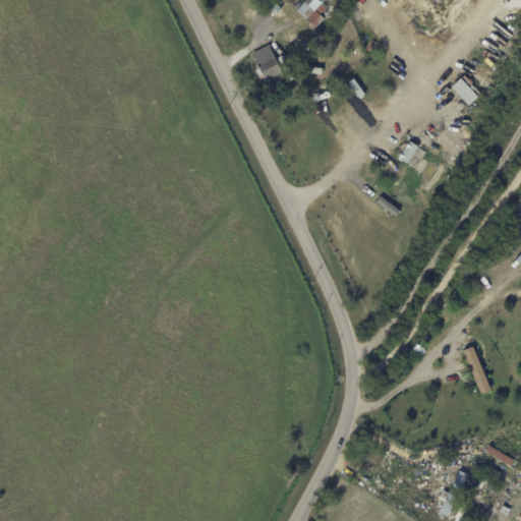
[(322,0),(329,7),(321,16),(325,19),(316,30),(312,25),(312,24),(298,11),(307,0),(322,0)]
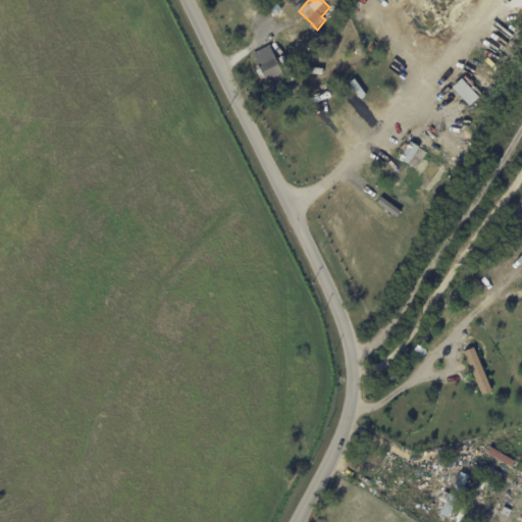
[(259,75),(257,71),(261,70),(253,55),(270,47),(284,74),(267,83),(265,79),(261,81),(259,75)]
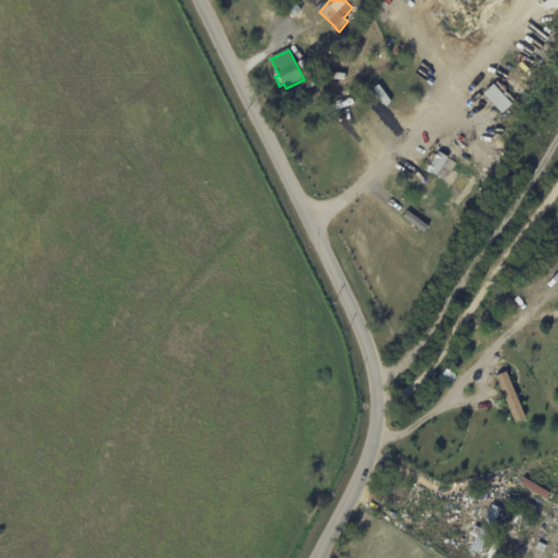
[(482,94),(500,113),(511,104),(493,84),(482,94)]
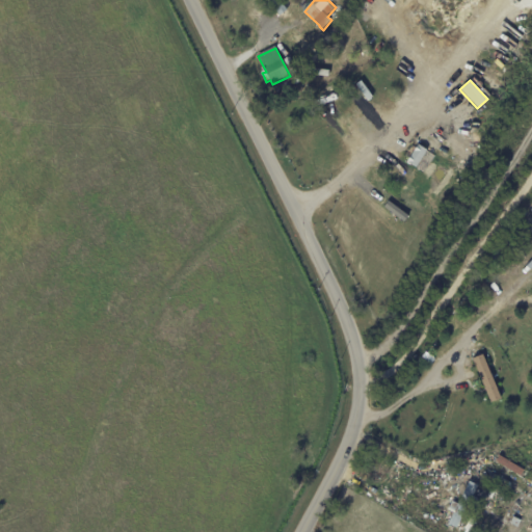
[(375,205),(381,197),(410,221),(414,218),(418,221),(415,224),(414,223),(408,231),(375,205)]
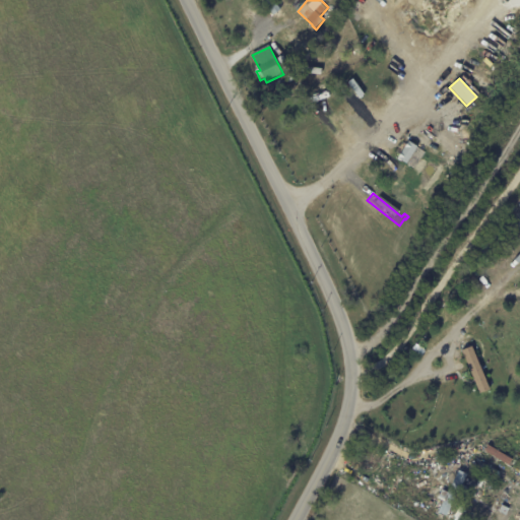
[(469,350),(477,347),(488,378),(479,381),(469,350)]
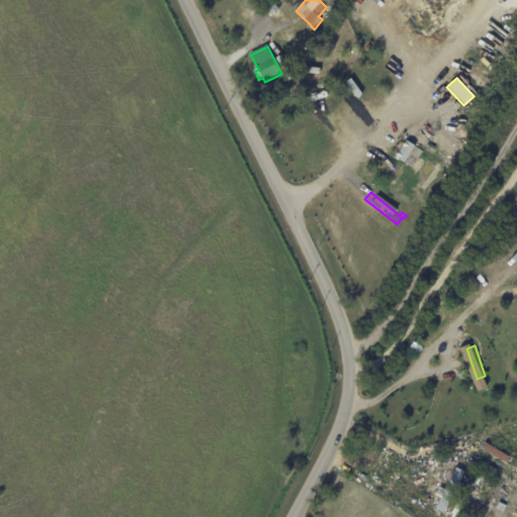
[(436,458),(447,455),(447,452),(451,451),(453,460),(437,463),(436,458)]
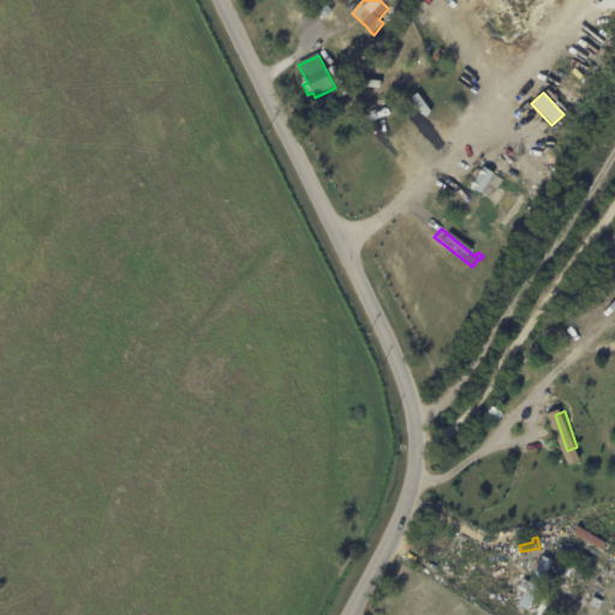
[(521,580),(517,589),(523,592),(518,605),(527,610),(539,581),(542,581),(551,561),(541,556),(530,584),(521,580)]
